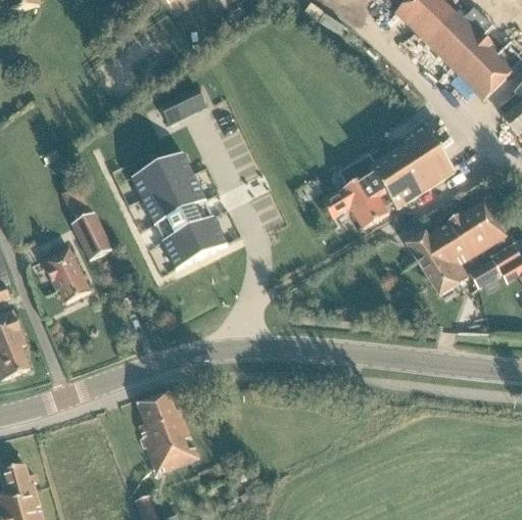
[(7,0),(9,10),(40,8),(39,0),(7,0)]
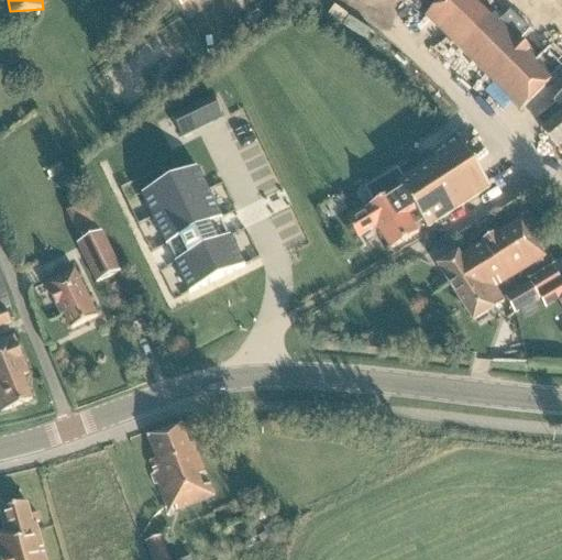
[(441,0),(427,15),(521,110),(555,75),(554,75),(561,66),(561,54),(552,45),(538,58),(493,13),(491,15),(475,0),(441,0)]
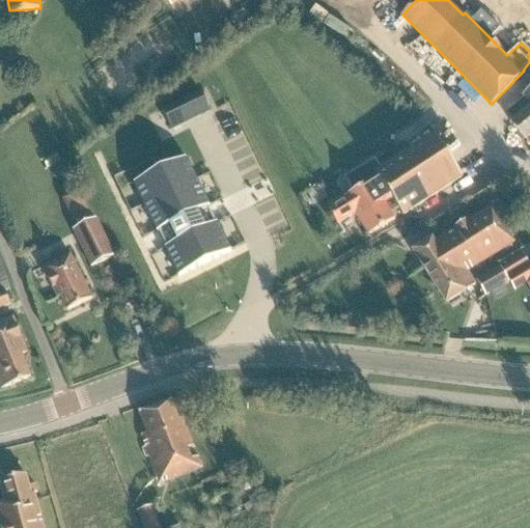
[(526,96),(508,111),(514,117),(511,120),(526,138),(529,135),(529,87),(523,93),(526,96)]
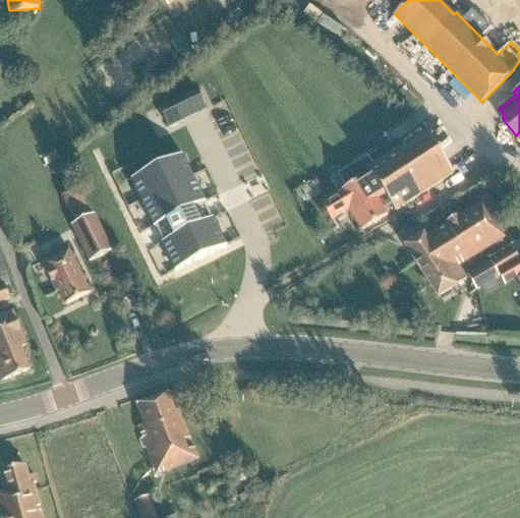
[(207,108),(196,89),(159,107),(169,126),(207,108)]
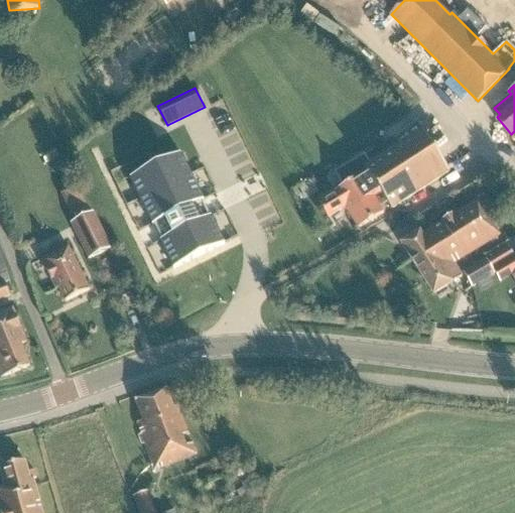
[(370,162),(364,166),(380,190),(387,202),(392,209),(449,170),(422,128),(370,162)]
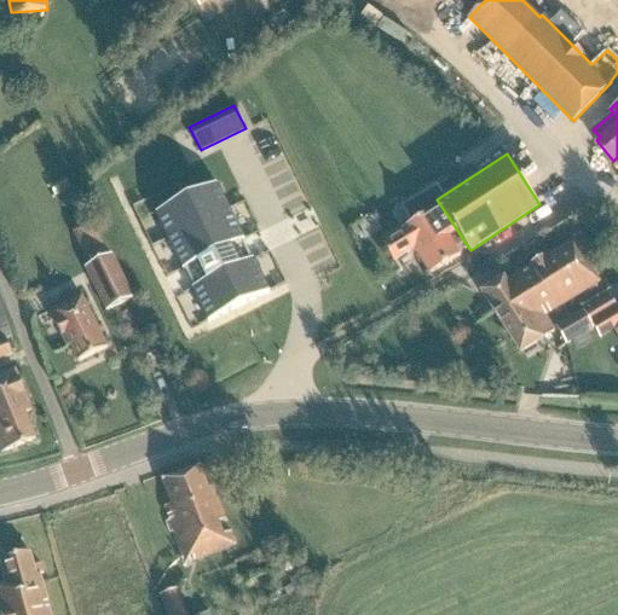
[(192,288),(209,320),(270,291),(254,257),(252,259),(243,239),(244,238),(217,183),(156,212),(184,268),(185,267),(195,286),(192,288)]
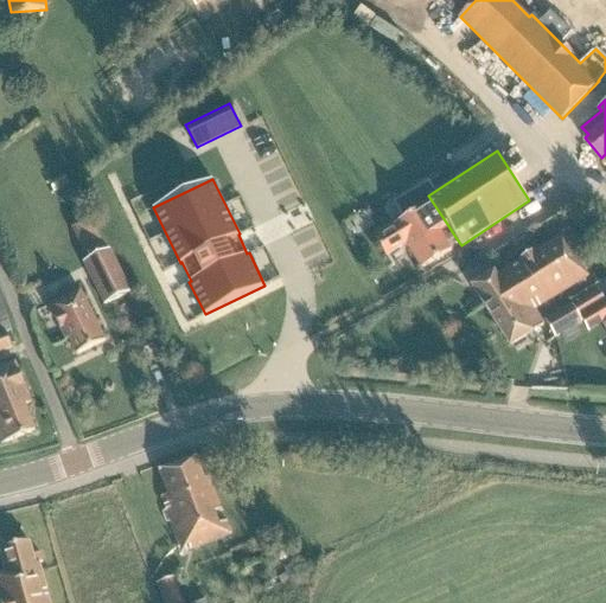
[(396,226),(377,239),(387,255),(407,243),(422,268),(452,249),(447,242),(455,237),(447,224),(428,196),(435,191),(429,180),(399,199),(408,216),(403,219),(395,224),(396,226)]
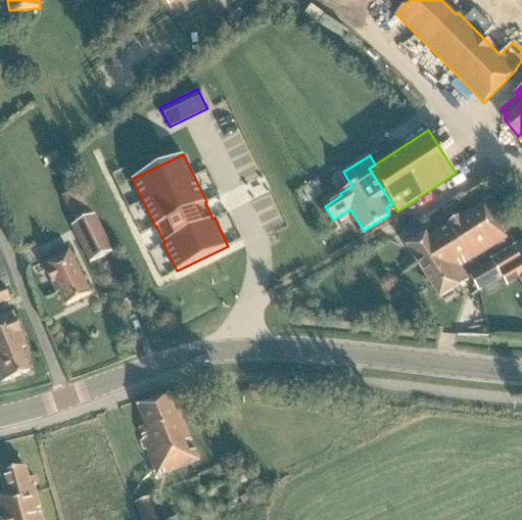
[(427,232),(407,244),(417,261),(440,296),(462,283),(468,279),(460,266),(507,236),(484,201),(429,236),(427,232)]
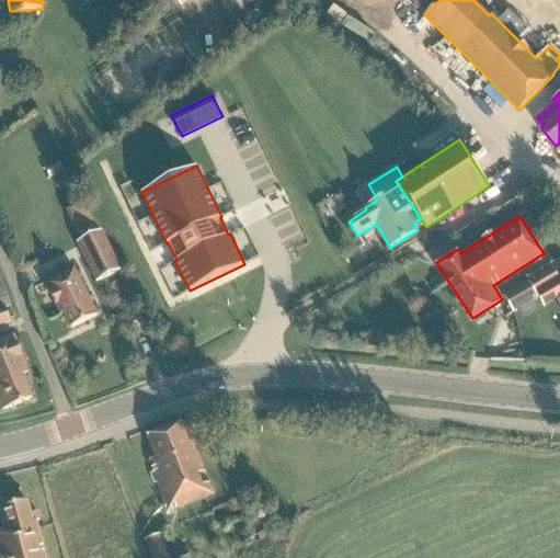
[(102,230),(78,241),(98,281),(121,270),(102,230)]
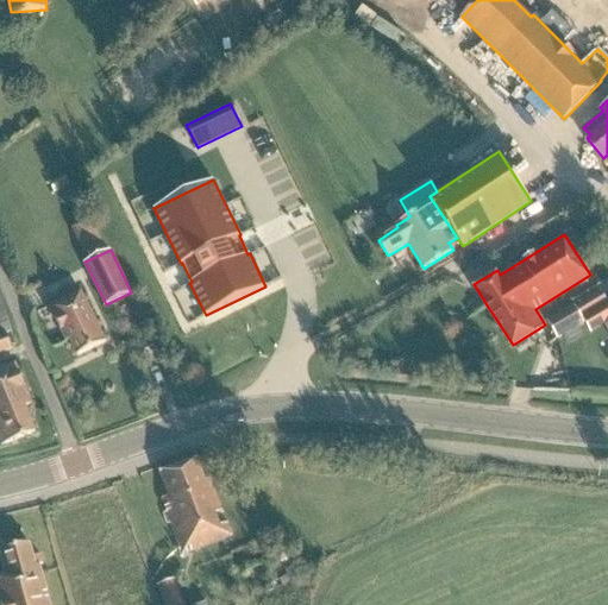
[(50,304),(67,340),(70,339),(79,354),(106,340),(81,289),(50,304)]
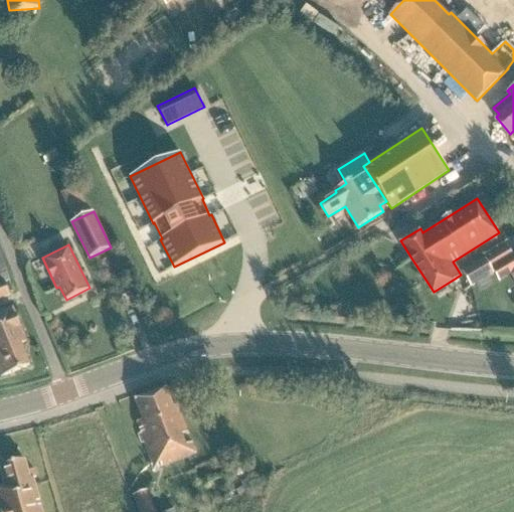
[(7,269),(0,250),(0,299),(10,295),(5,282),(10,280),(6,269),(7,269)]
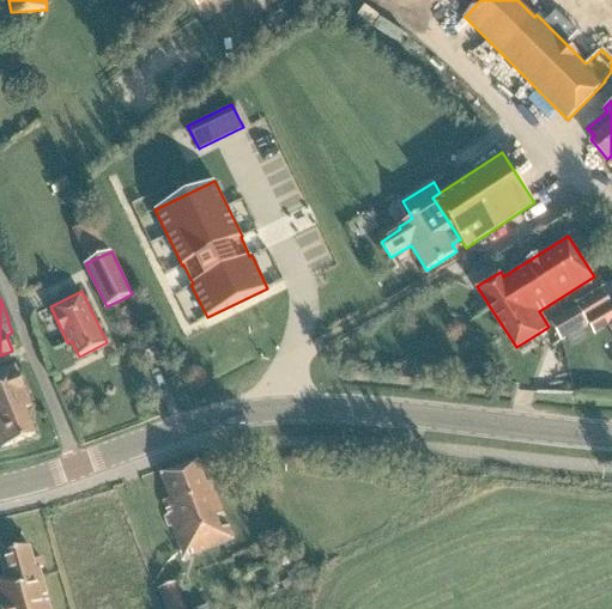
[(610,324),(611,323),(611,305),(587,320),(594,333),(610,324)]
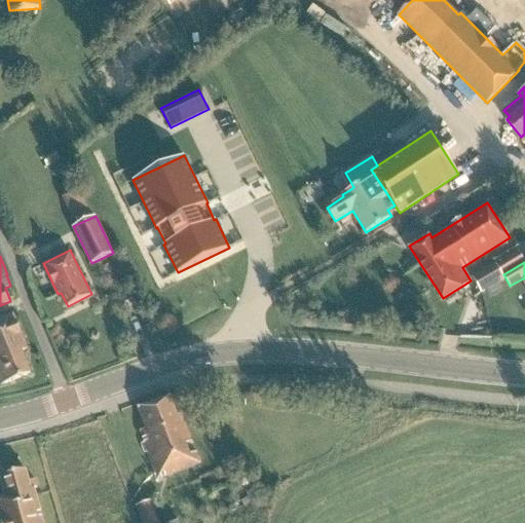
[(473,276),(481,291),(504,277),(495,263),(473,276)]
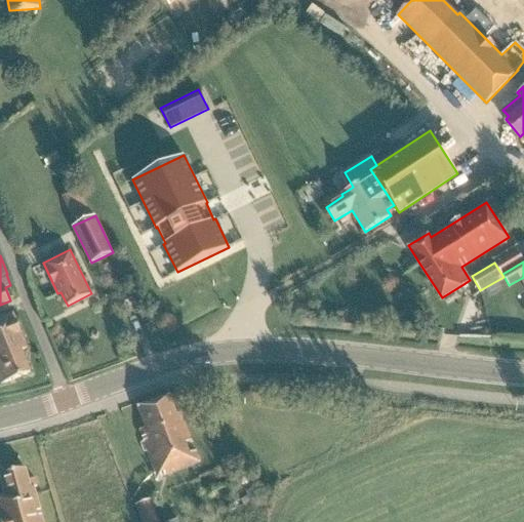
[(0,376),(2,383),(31,371),(26,358),(32,356),(13,311),(0,316),(0,376)]
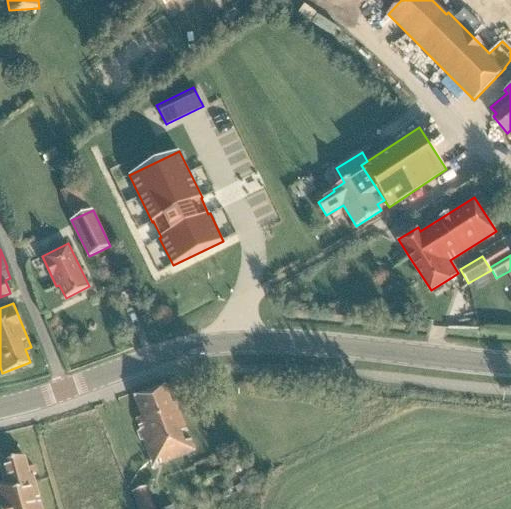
[(166,385),(135,396),(143,417),(137,419),(141,429),(138,430),(142,440),(145,439),(153,459),(151,460),(152,463),(154,462),(155,464),(196,449),(192,439),(185,441),(182,431),(187,429),(177,402),(173,403),(166,385)]
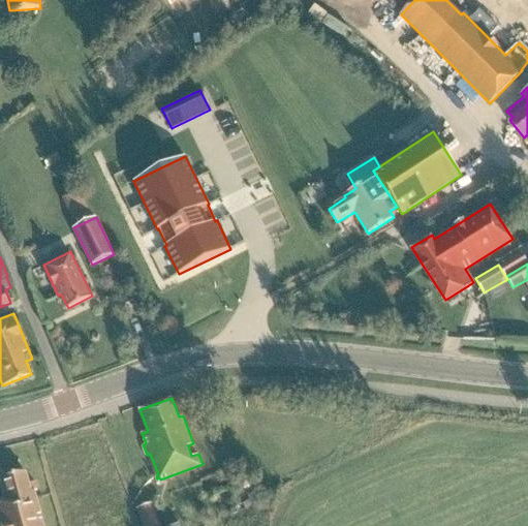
[(43,525),(34,490),(31,491),(26,471),(1,477),(6,498),(0,499),(0,519),(1,525),(43,525)]
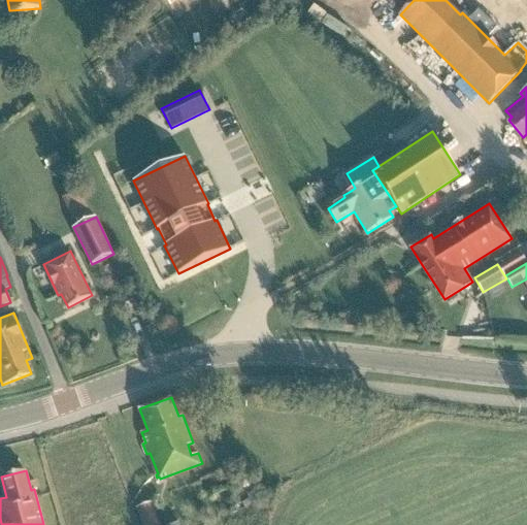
[(160,524),(152,501),(137,506),(143,524),(160,524)]
